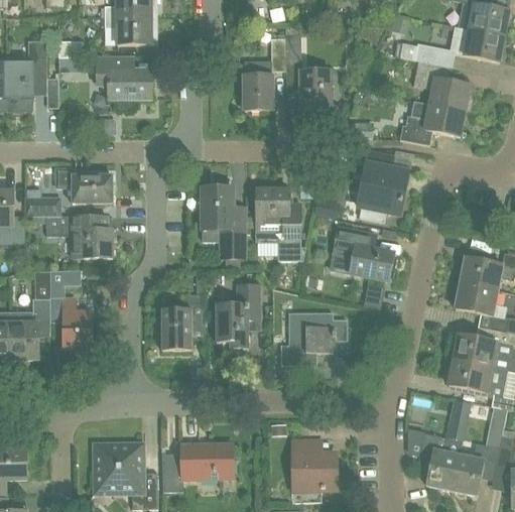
[(114,0),(114,5),(104,5),(105,17),(148,16),(148,5),(154,5),(153,0),(114,0)]
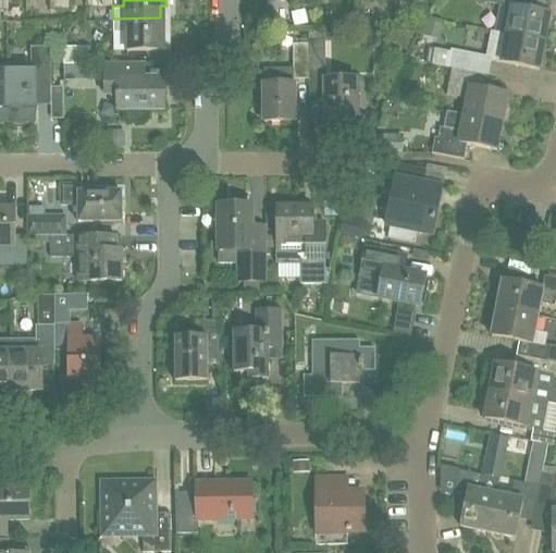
[(487,0),(486,1),(499,3),(497,14),(506,16),(504,32),(491,29),(490,29),(503,33),(542,39),(547,12),(527,8),(528,0),(487,0)]
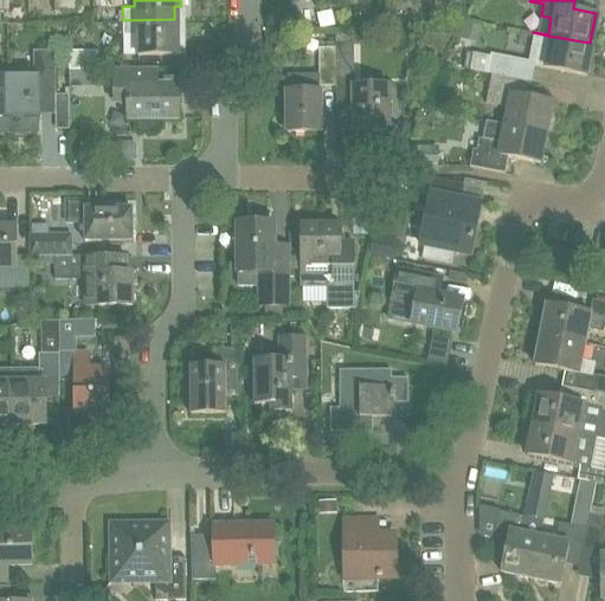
[(115,30),(123,30),(123,32),(134,31),(134,50),(181,50),(181,30),(174,30),(174,19),(123,20),(123,21),(115,21),(115,30)]
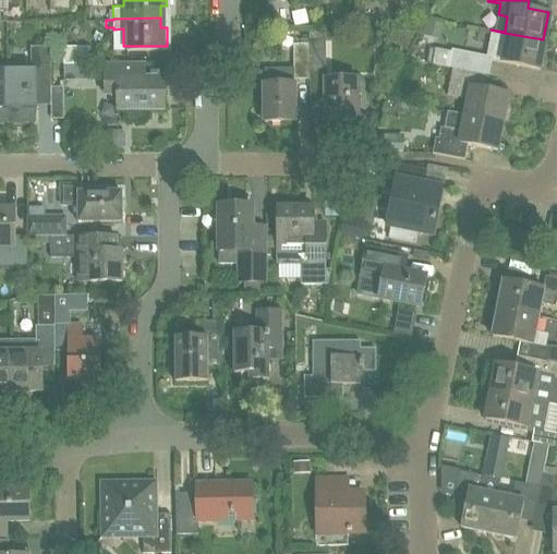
[(380,36),(404,48),(415,28),(380,25),(380,36)]
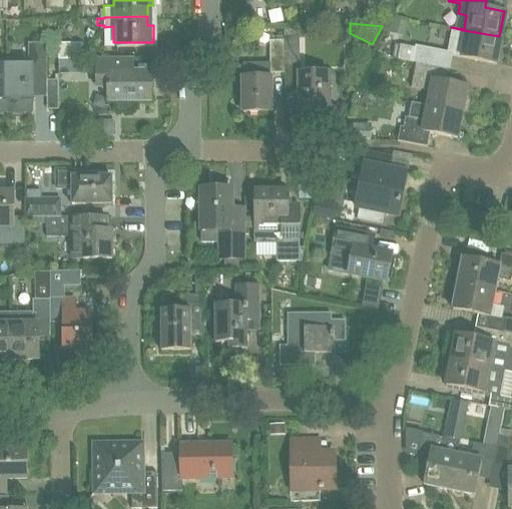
[(451,27),(449,41),(452,42),(450,53),(494,62),(499,36),(463,30),(451,27)]
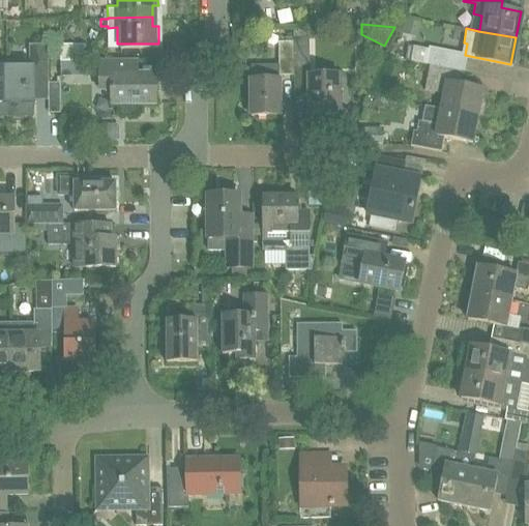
[(292,72),(292,60),(294,60),(293,38),(278,38),(278,62),(252,62),(252,77),(248,77),(248,113),(276,112),(276,77),(278,76),(278,72),(292,72)]
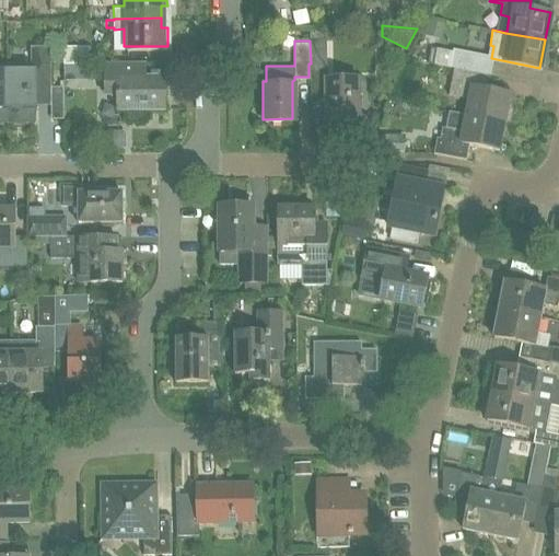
[(90,61),(90,44),(63,44),(63,61),(90,61)]
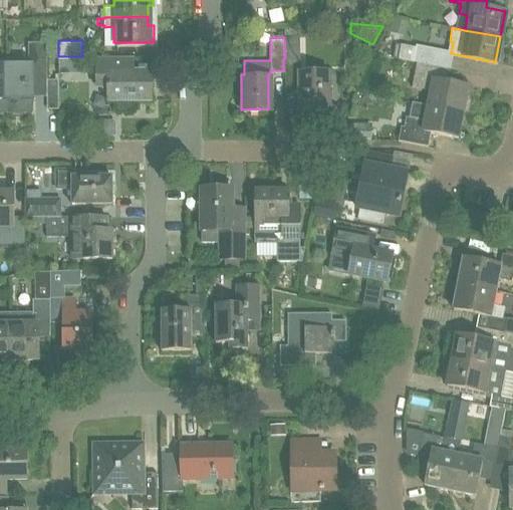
[(26,62),(6,62),(6,110),(31,109),(30,93),(46,93),(46,77),(45,41),(26,41),(26,62)]
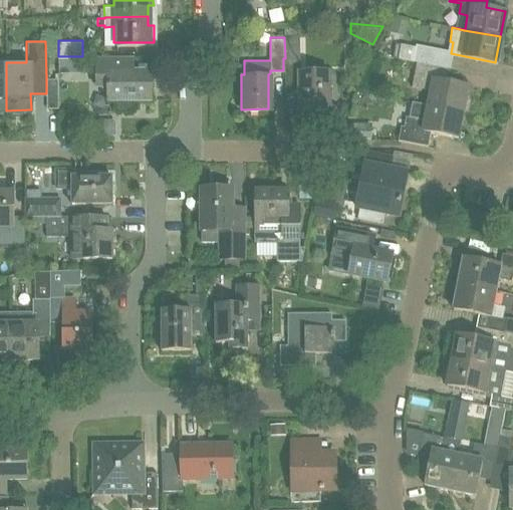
[(412,59),(415,44),(401,41),(398,55),(412,59)]
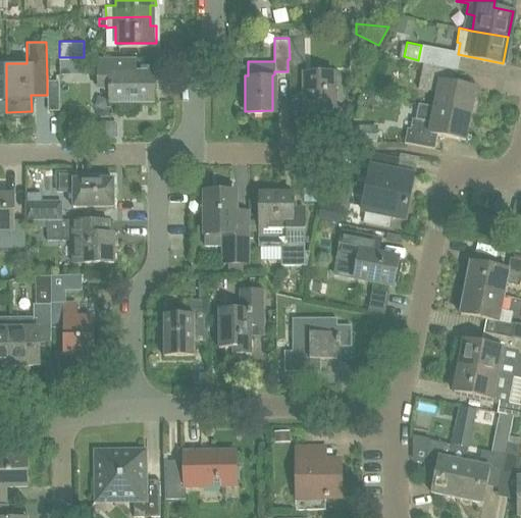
[(421,45),(418,60),(418,61),(421,61),(451,67),(454,50),(421,44),(421,45)]
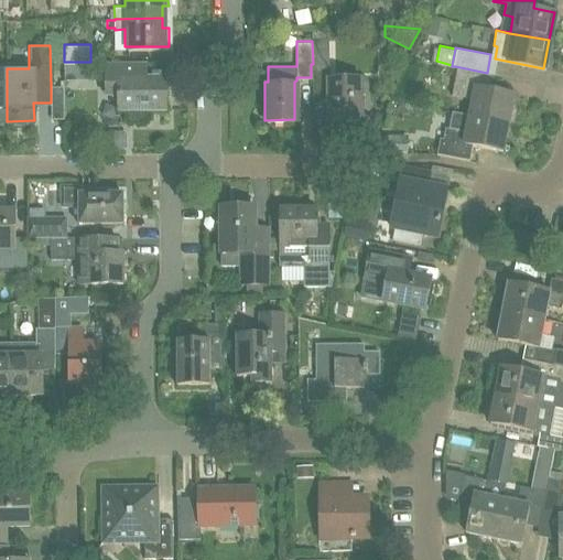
[(143,61),(103,62),(98,62),(98,81),(105,82),(105,95),(116,95),(116,108),(125,108),(125,118),(129,122),(143,121),(147,118),(147,108),(163,108),(163,77),(143,77),(143,61)]
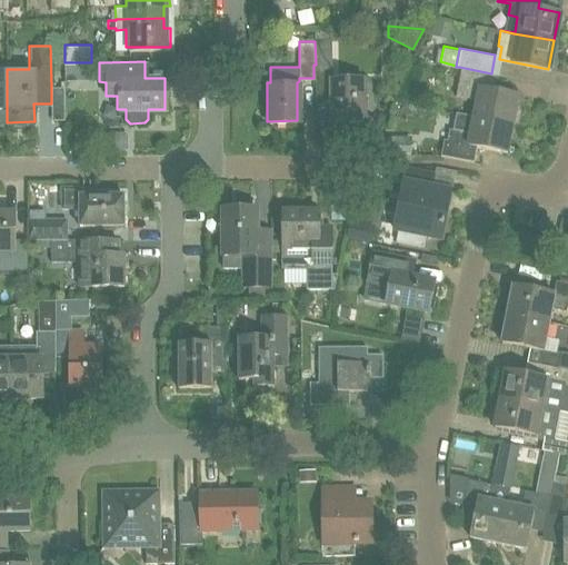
[(331,63),(316,65),(314,65),(314,78),(314,98),(330,98),(330,121),(362,121),(362,77),(331,77),(331,63)]
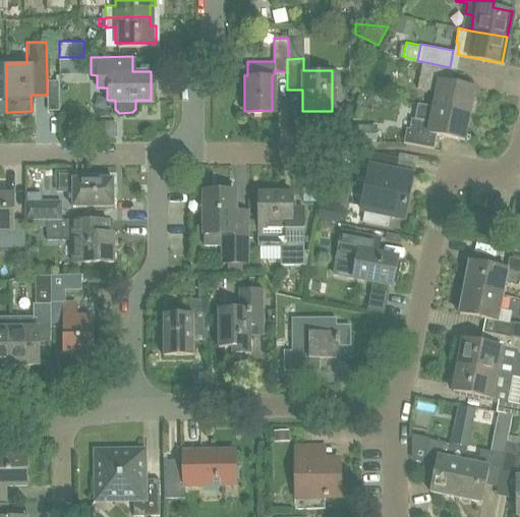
[(435,90),(432,104),(467,111),(472,85),(447,80),(450,67),(420,61),(415,85),(435,90)]
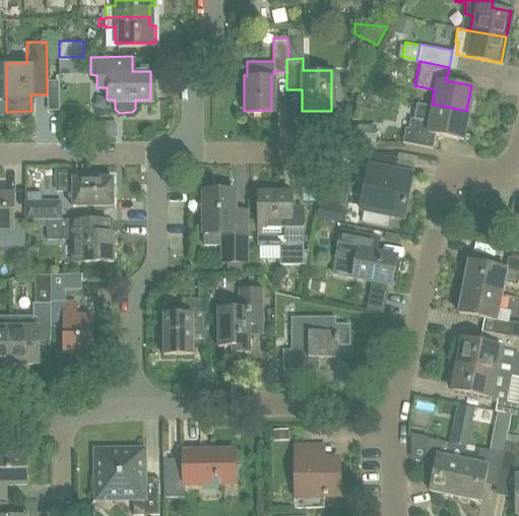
[(380,73),(377,85),(389,88),(392,76),(380,73)]
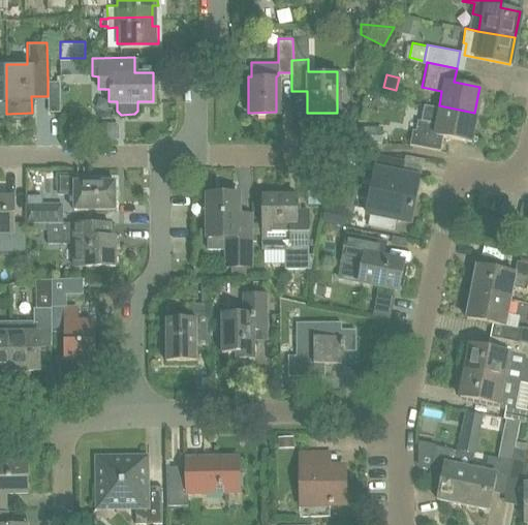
[(59,80),(48,80),(48,96),(48,111),(60,111),(59,80)]
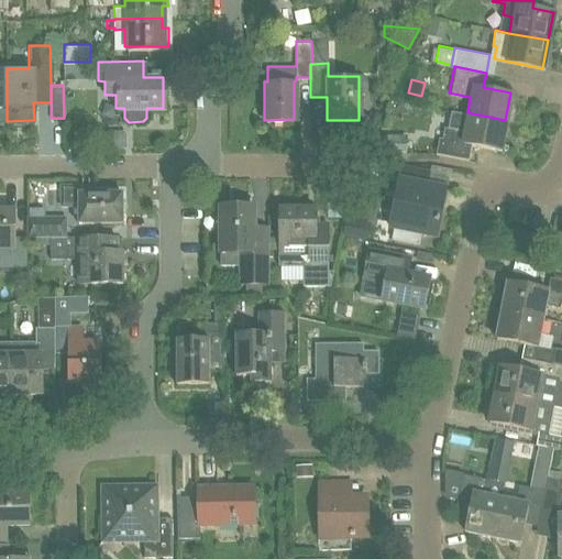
[(467,157),(470,142),(499,148),(505,120),(467,112),(453,110),(450,128),(442,125),(440,136),(438,136),(434,152),(464,157),(467,157)]
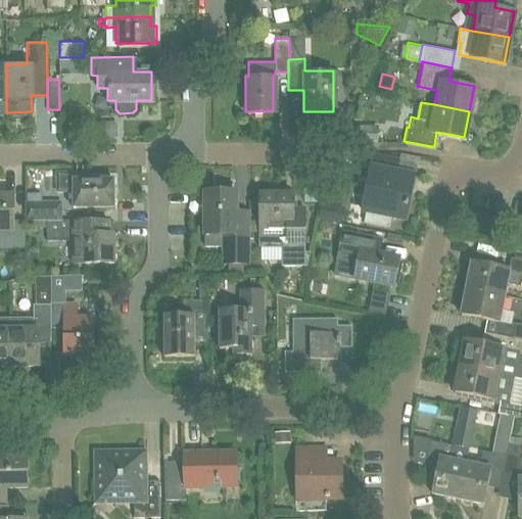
[(116,120),(98,120),(98,136),(116,136),(116,120)]
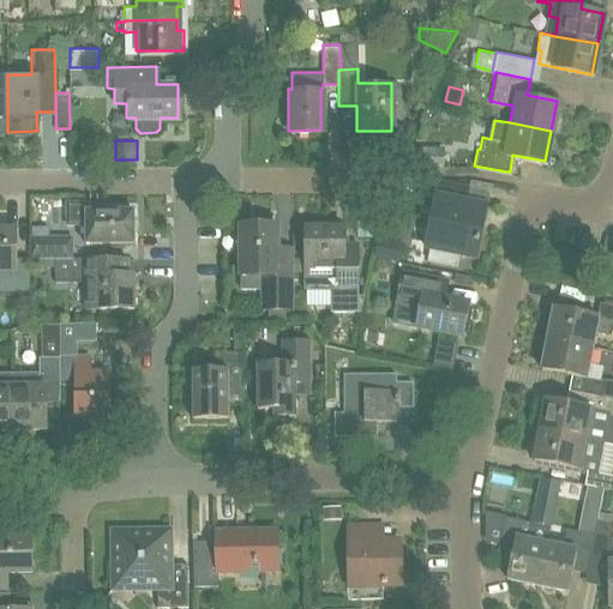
[(414,148),(414,164),(443,164),(443,148),(414,148)]
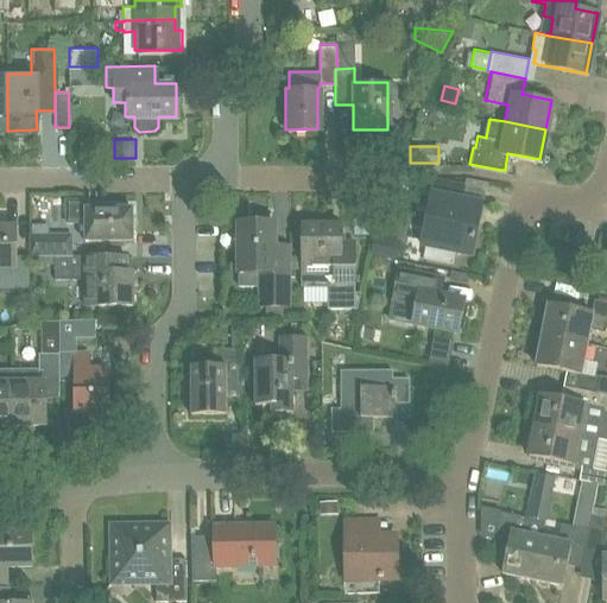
[(462,183),(432,176),(429,191),(418,240),(424,241),(422,254),(450,260),(454,247),(472,251),(481,203),(459,198),(462,183)]
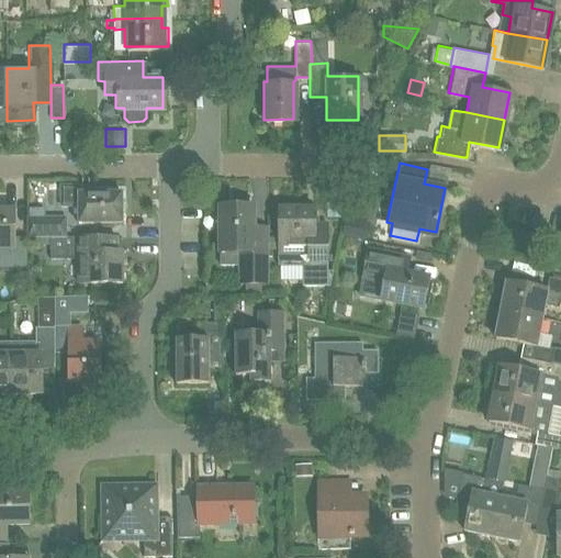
[(122,191),(79,191),(79,181),(60,182),(60,203),(78,203),(78,222),(122,222),(122,191)]
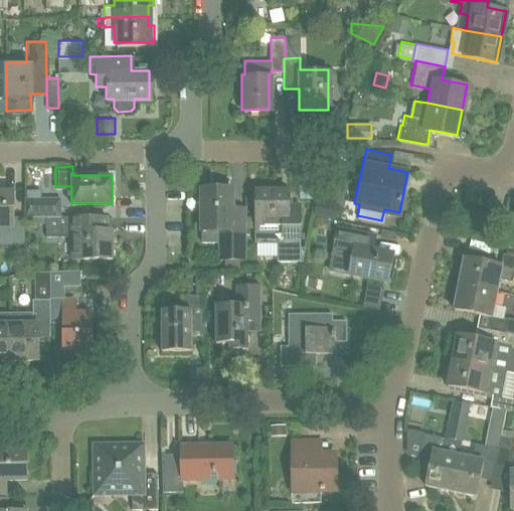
[(201,228),(201,240),(219,240),(219,258),(224,258),(224,268),(243,268),(243,258),(243,214),(231,214),(230,188),(200,188),(201,228)]
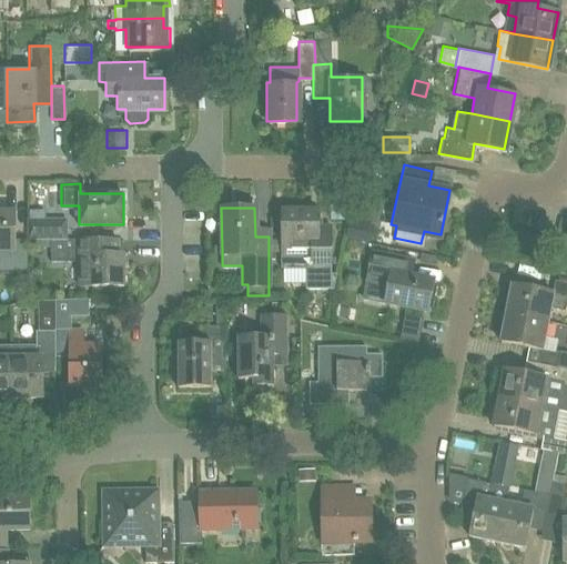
[(333,286),(335,275),(331,275),(330,224),(317,224),(317,208),(282,208),(282,248),(280,248),(281,265),(304,265),(305,286),(333,286)]
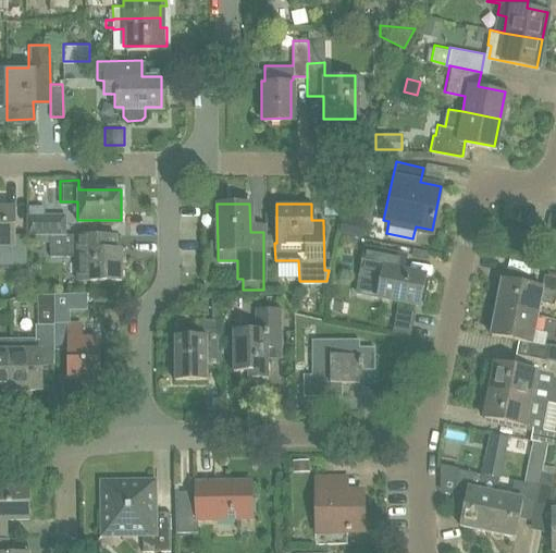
[(27,237),(14,237),(14,205),(0,205),(0,257),(9,258),(9,291),(27,292),(27,237)]
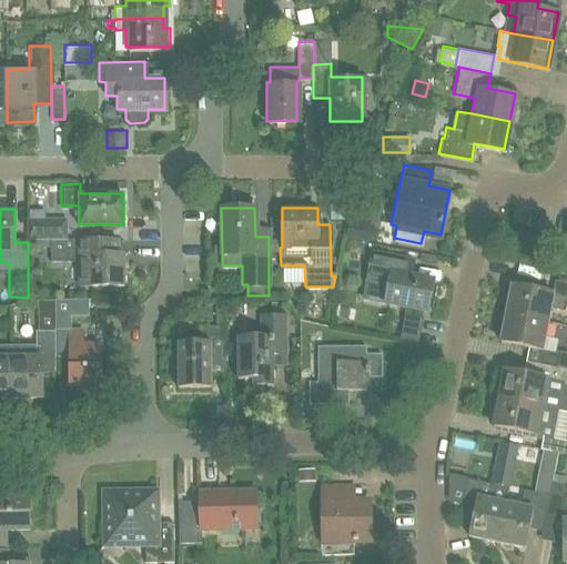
[(344,234),(368,240),(375,217),(347,212),(344,234)]
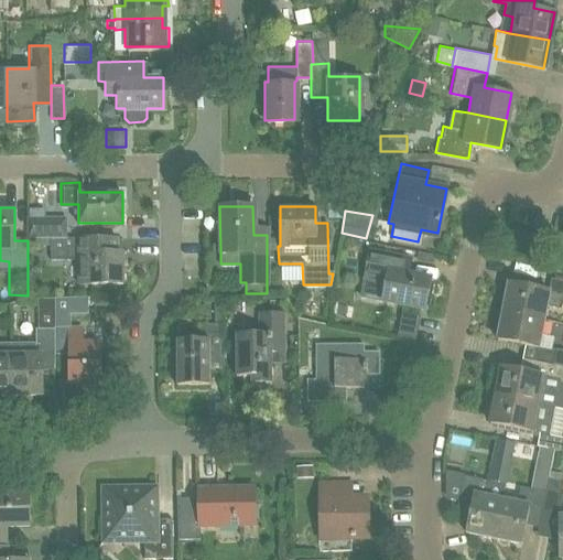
[(26,235),(51,235),(66,236),(66,214),(26,214),(26,235)]
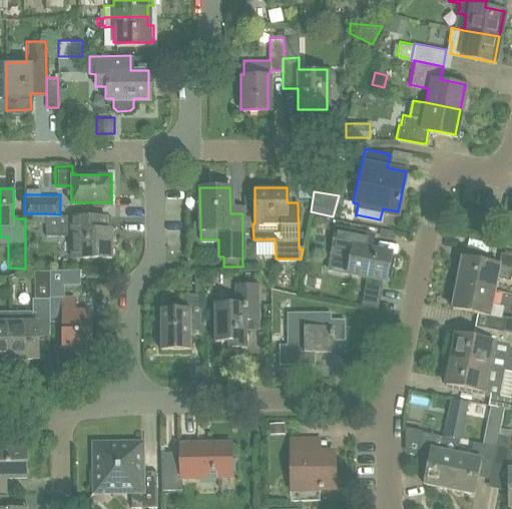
[(93,214),(60,214),(46,213),(46,233),(71,233),(71,256),(111,256),(111,227),(93,227),(93,214)]
